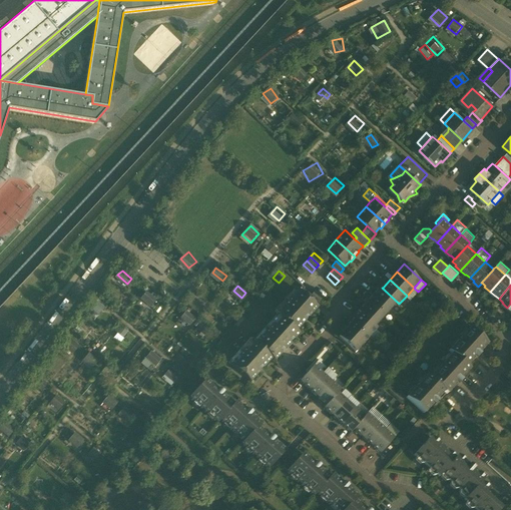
[(381,286),(373,294),(390,309),(397,302),(382,288),(383,288),(381,286)]
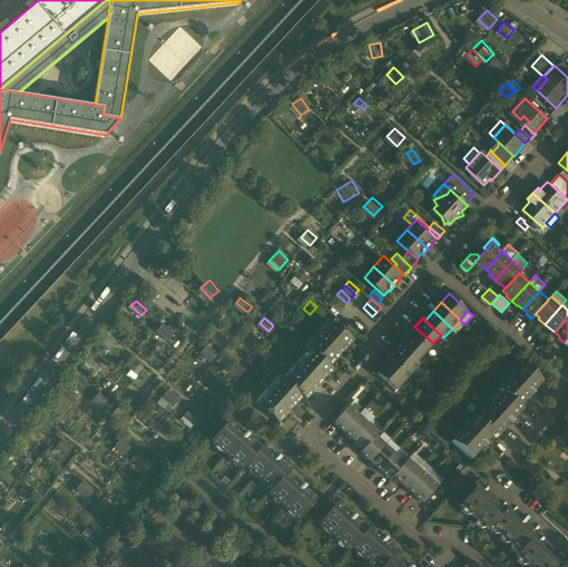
[(352,320),(349,325),(358,333),(361,329),(352,320)]
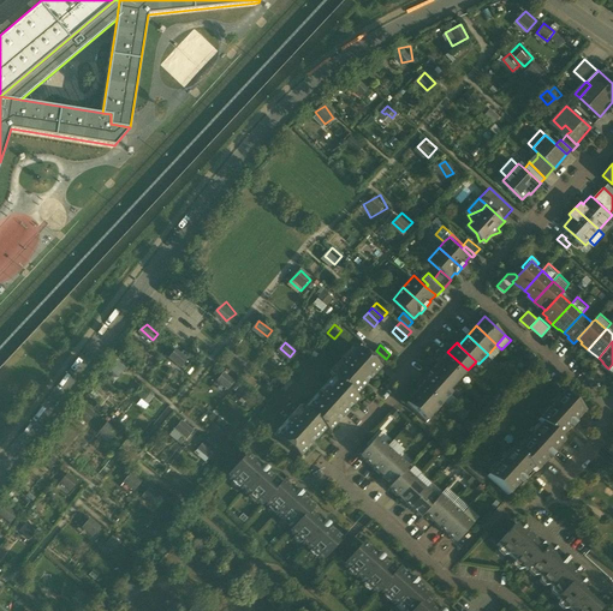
[(501,349),(497,345),(488,354),(493,359),(501,349)]
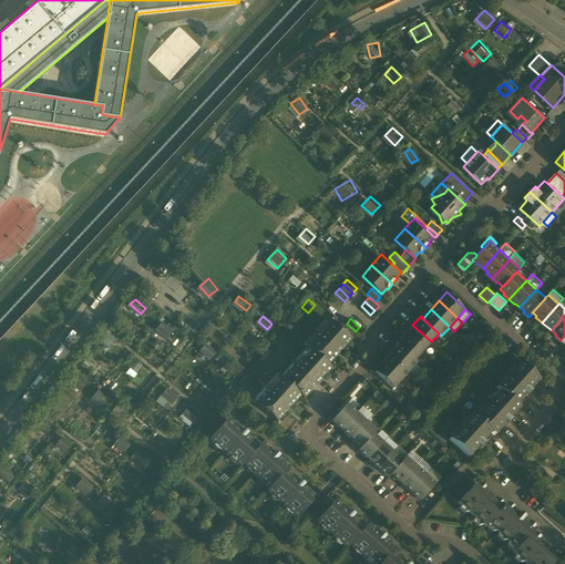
[(331,319),(308,346),(328,363),(351,337),(331,319)]
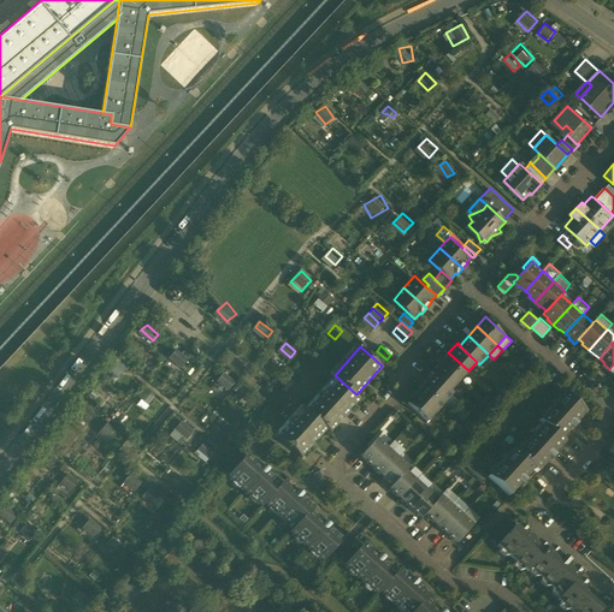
[(177,350),(172,356),(184,366),(189,360),(177,350)]
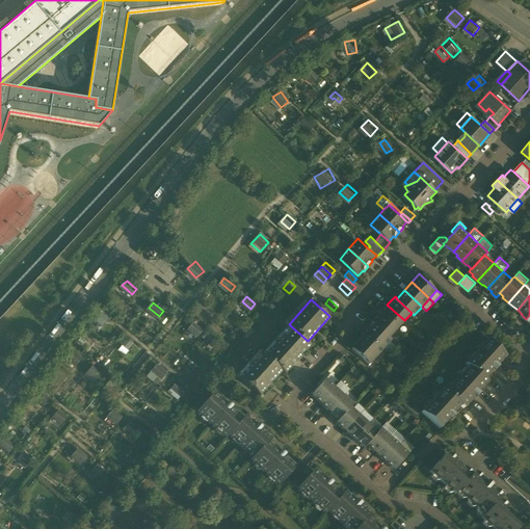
[(465,307),(459,302),(455,308),(460,312),(465,307)]
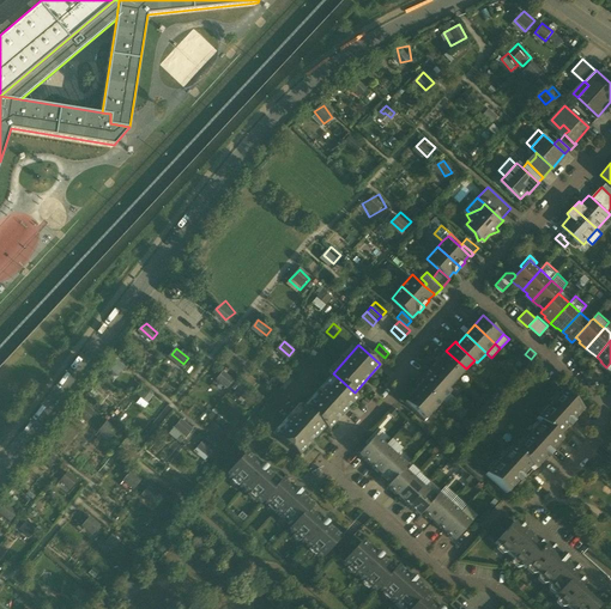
[(446,351),(437,360),(458,378),(466,369),(446,351)]
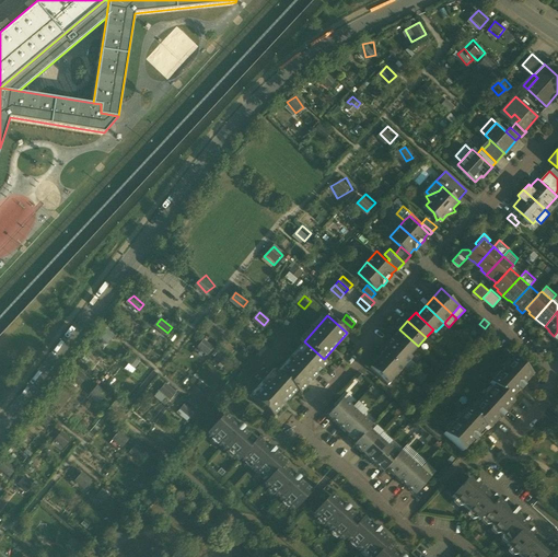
[(111,340),(117,333),(108,326),(103,334),(111,340)]
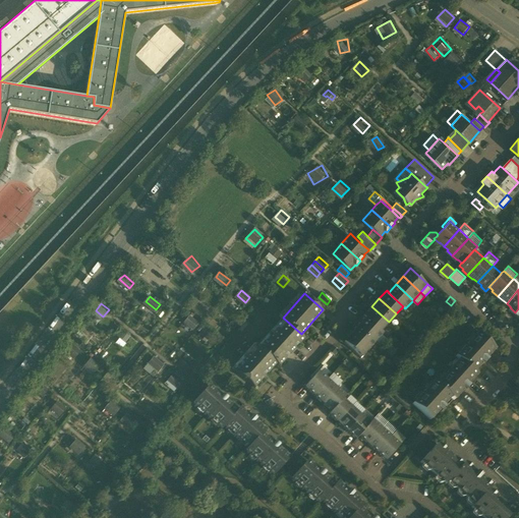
[(364,314),(366,317),(382,330),(389,322),(371,306),(364,314)]
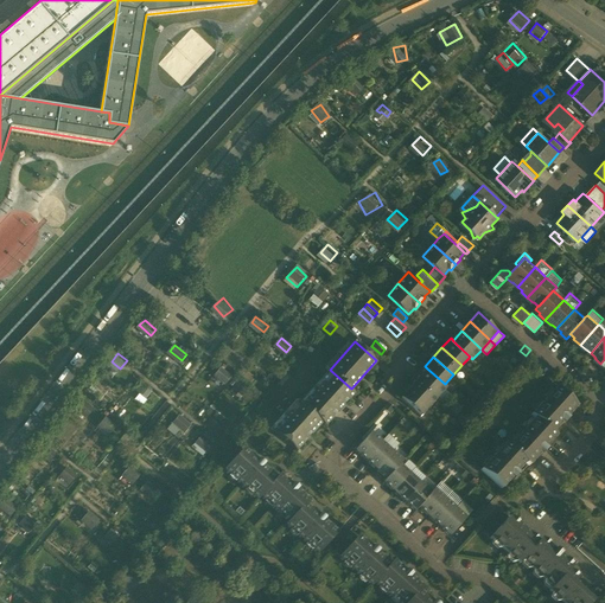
[(228,382),(231,377),(222,367),(217,373),(228,382)]
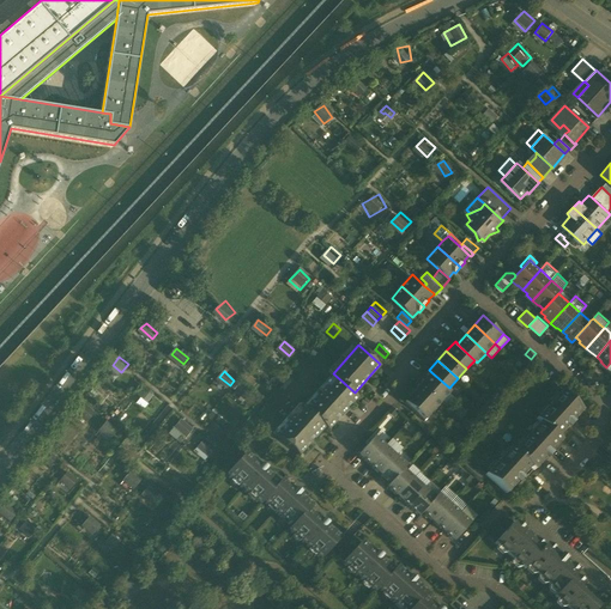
[(431,372),(423,381),(443,400),(445,399),(452,391),(453,390),(449,388),(431,372)]
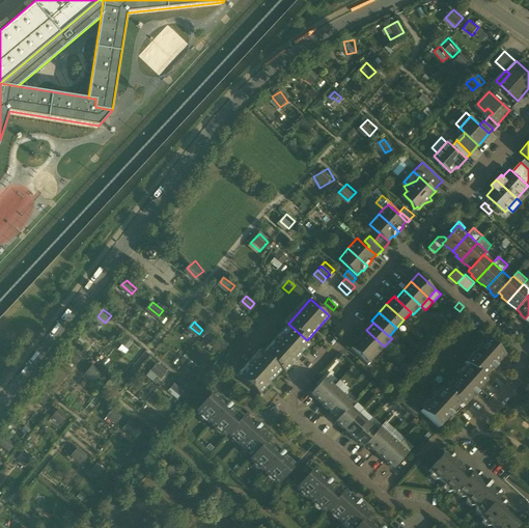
[(291,327),(267,354),(282,368),(285,370),(310,342),(307,340),(288,324),(291,327)]
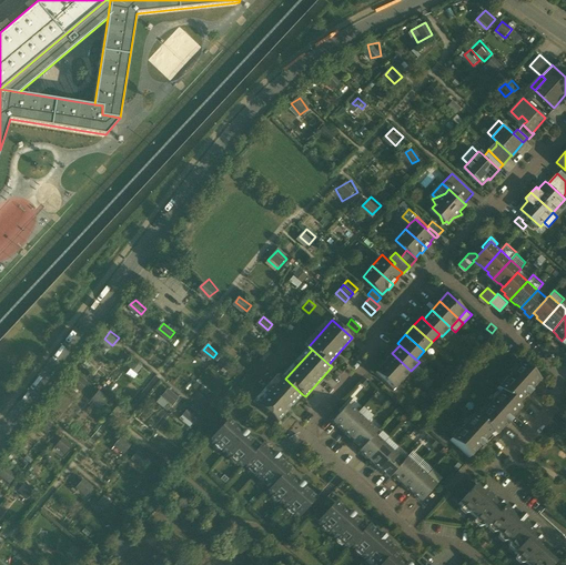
[(392,353),(384,362),(403,380),(411,371),(392,353)]
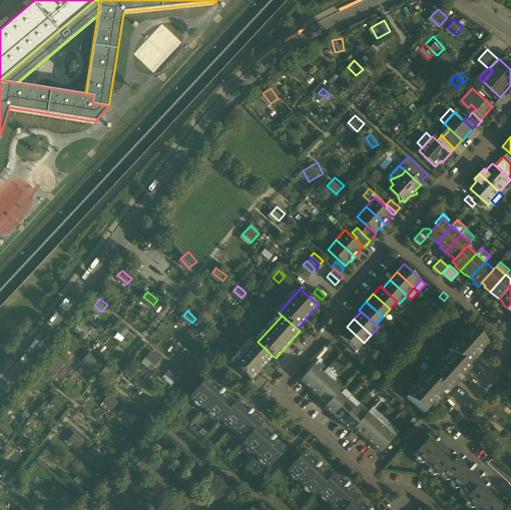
[(120,322),(117,328),(119,329),(116,336),(124,340),(130,327),(120,322)]
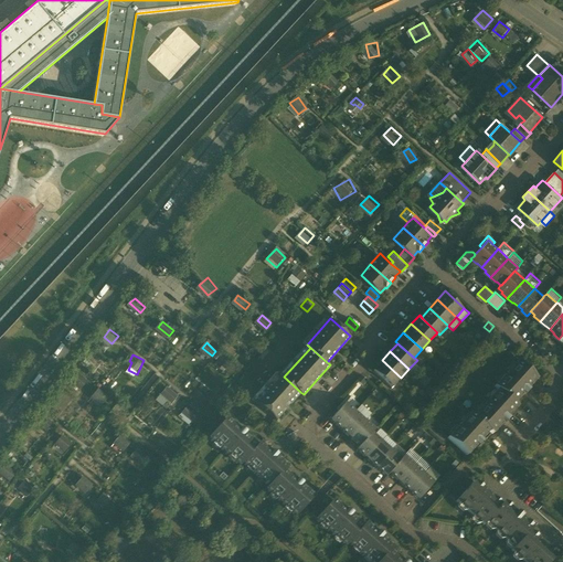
[(496,384),(499,388),(516,401),(524,392),(526,393),(531,388),(529,386),(538,377),(519,359),(496,384)]
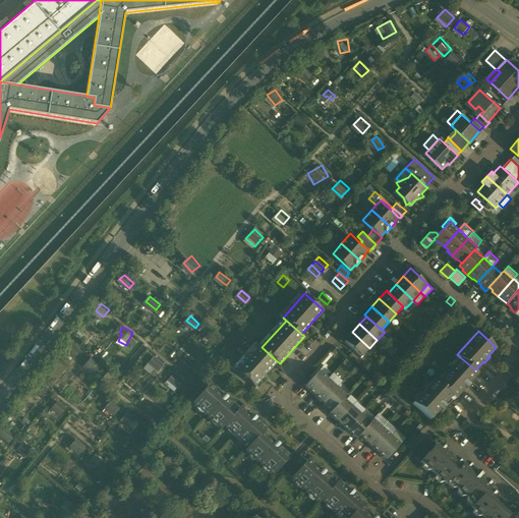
[(362,356),(369,348),(352,332),(345,340),(362,356)]
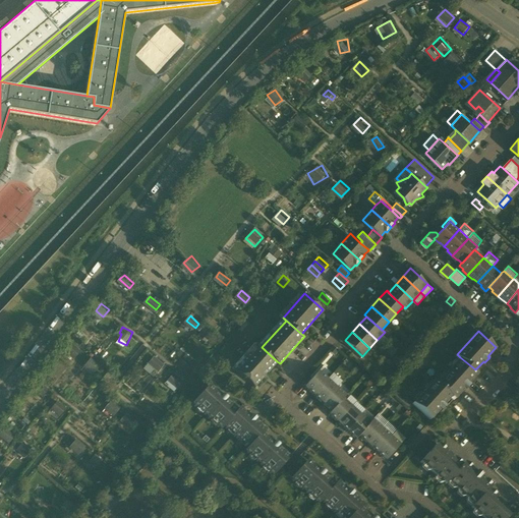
[(388,337),(384,333),(378,339),(382,343),(388,337)]
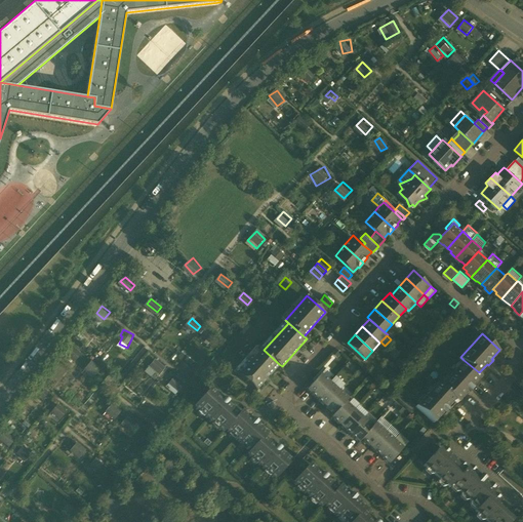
[(256,388),(279,364),(264,350),(260,347),(239,371),(256,388)]
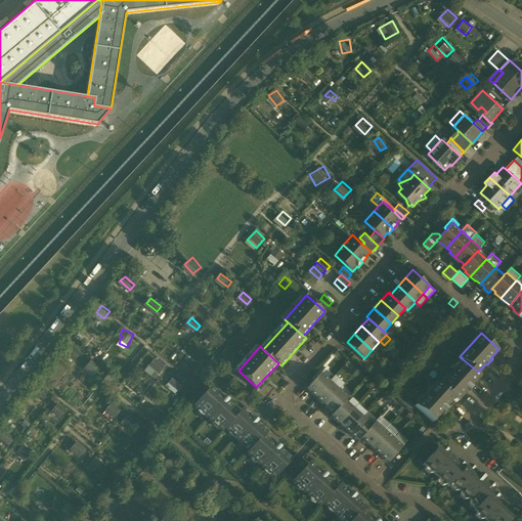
[(146,367),(156,376),(167,363),(158,355),(146,367)]
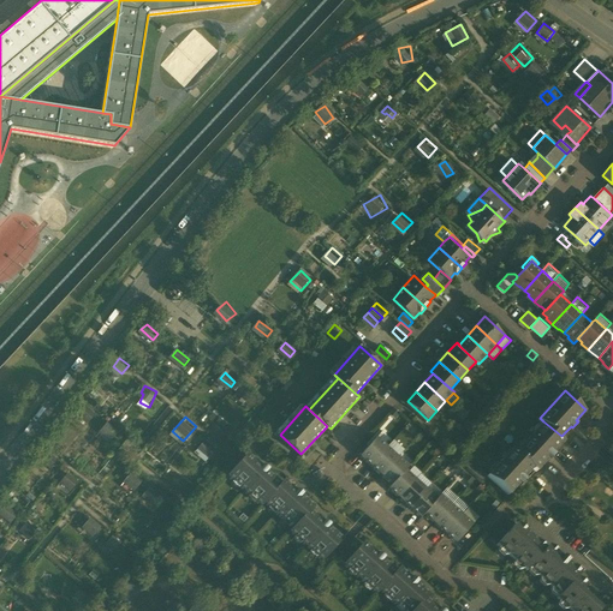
[(102,429),(112,438),(121,429),(112,419),(102,429)]
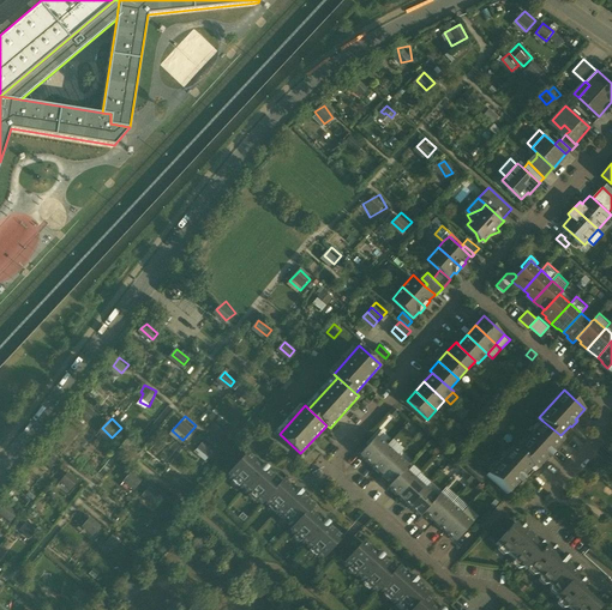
[(473,426),(466,420),(461,424),(468,432),(473,426)]
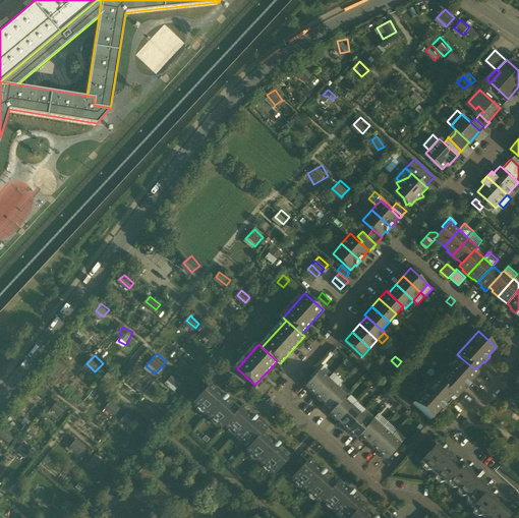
[(478,372),(475,369),(460,357),(439,382),(453,395),(456,398),(465,388),(466,389),(470,384),(469,383),(478,372)]
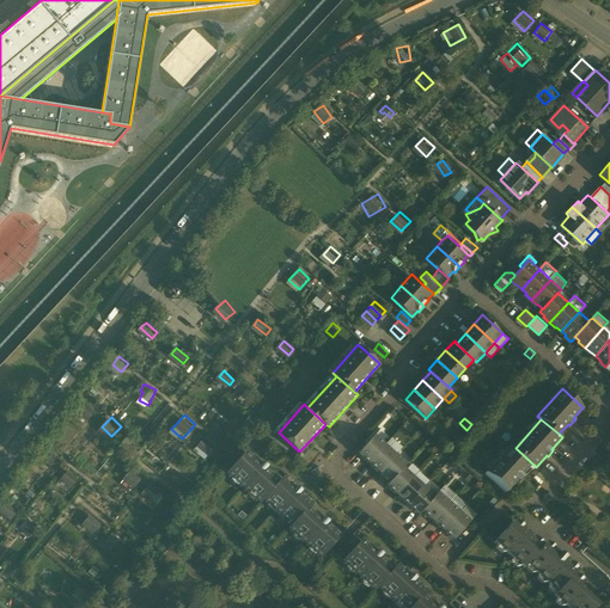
[(360,452),(371,461),(386,443),(376,434),(360,452)]
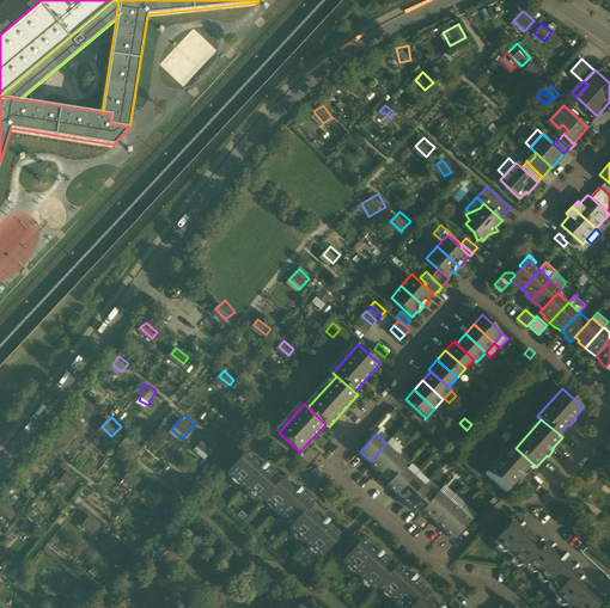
[(208,435),(193,450),(203,460),(219,444),(208,435)]
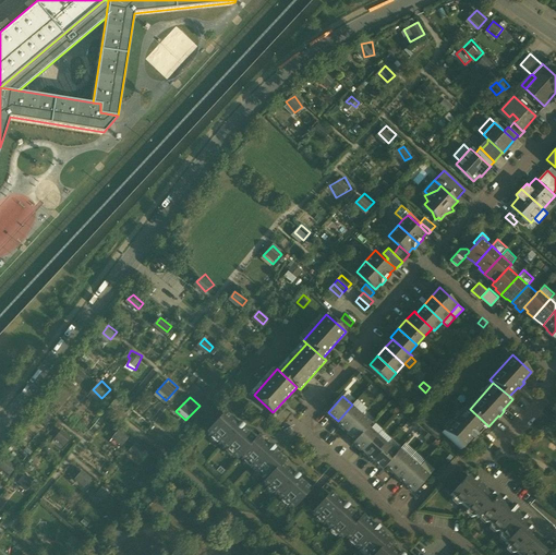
[(359,397),(352,405),(362,413),(369,406),(359,397)]
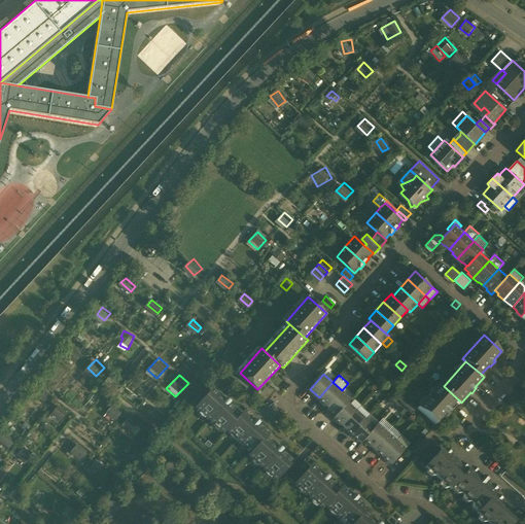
[(319,397),(327,406),(342,390),(333,382),(319,397)]
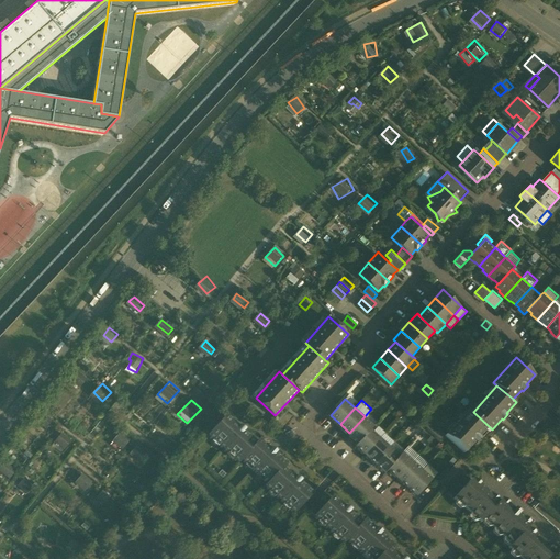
[(480,436),(489,426),(473,412),(470,409),(447,433),(466,450),(476,440),(477,443),(481,437),(480,436)]
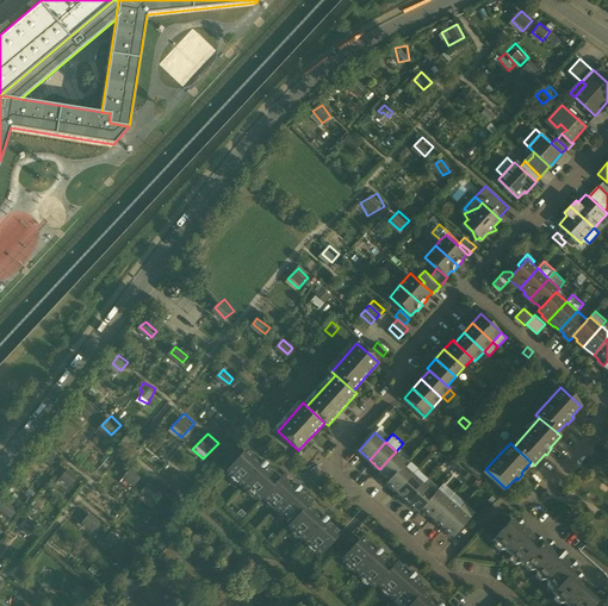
[(261,500),(265,497),(279,478),(266,466),(267,464),(261,460),(260,461),(247,448),(227,469),(261,500)]
